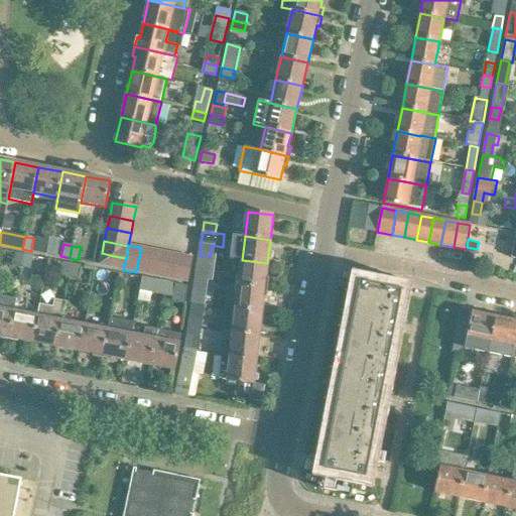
[(149,275),(154,250),(141,248),(136,272),(149,275)]
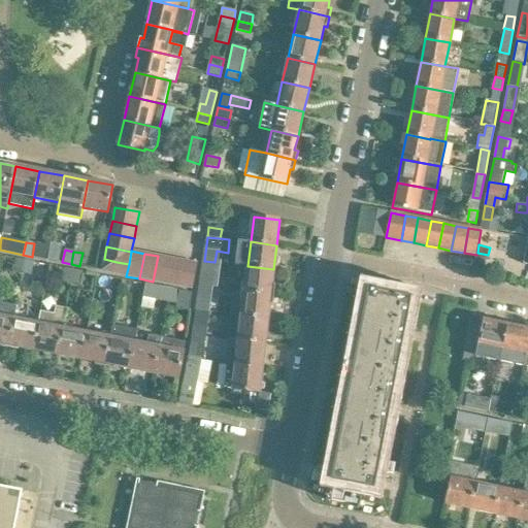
[(476,254),(475,264),(485,265),(487,256),(476,254)]
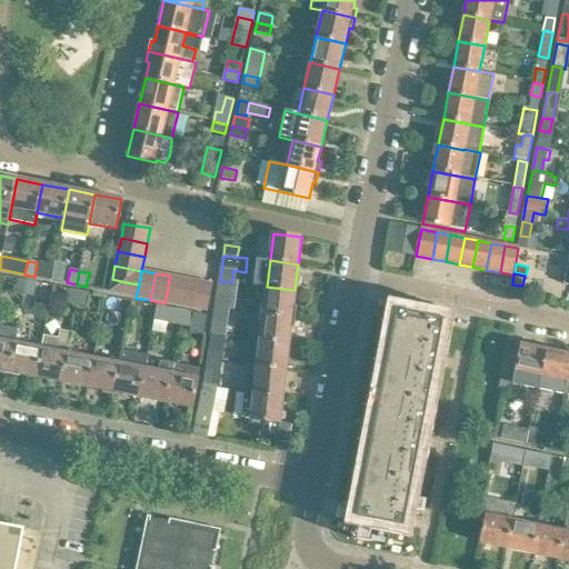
[(178,306),(183,279),(170,276),(165,303),(178,306)]
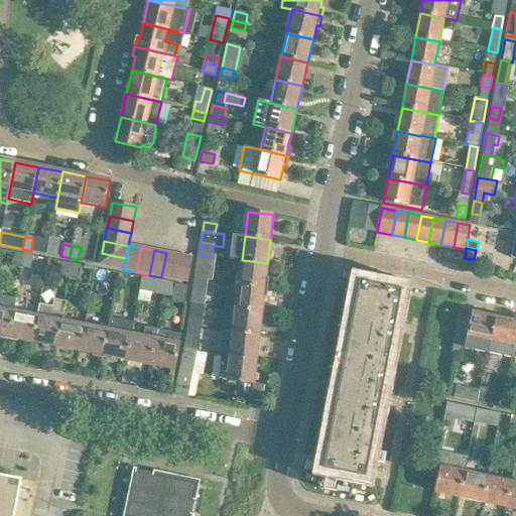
[(22,267),(24,254),(16,253),(13,265),(22,267)]
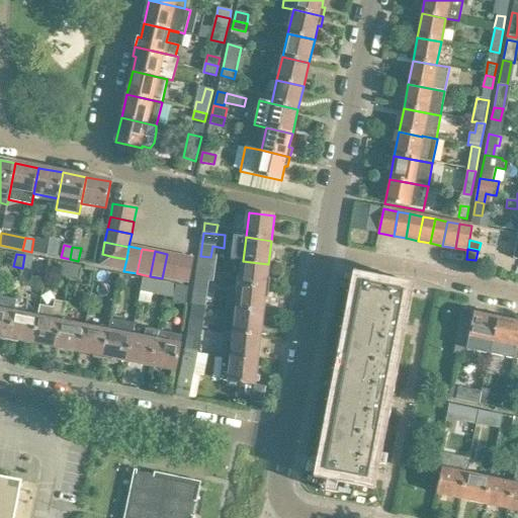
[(112,268),(114,257),(102,254),(100,266),(112,268)]
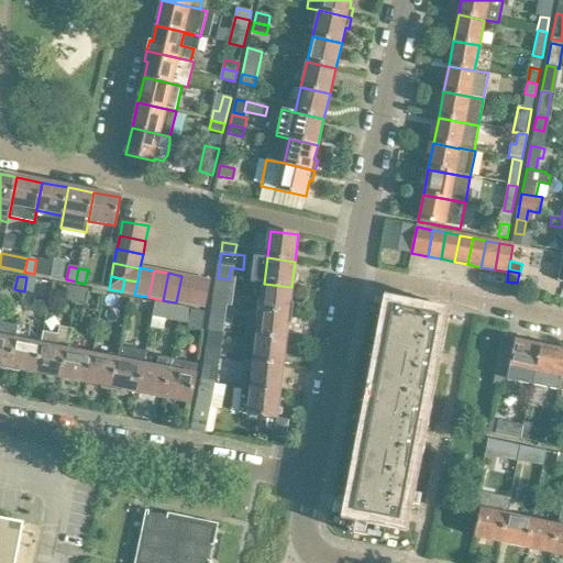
[(189,306),(195,278),(181,276),(176,302),(189,306)]
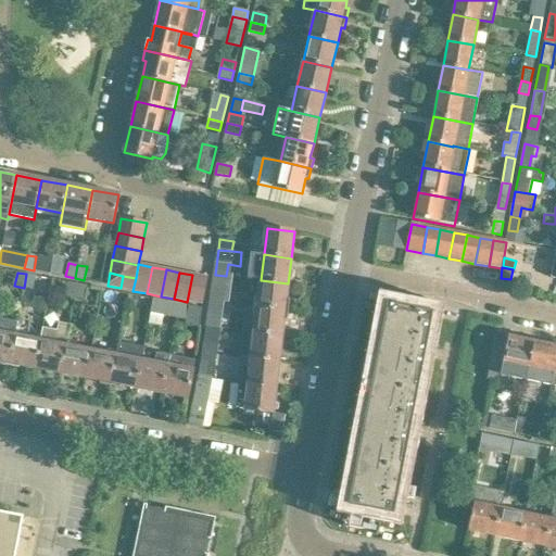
[(33,290),(35,276),(26,274),(24,288),(33,290)]
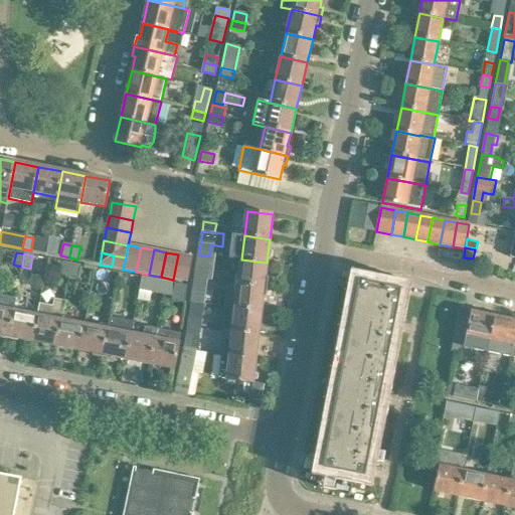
[(186,283),(191,258),(178,254),(173,280),(186,283)]
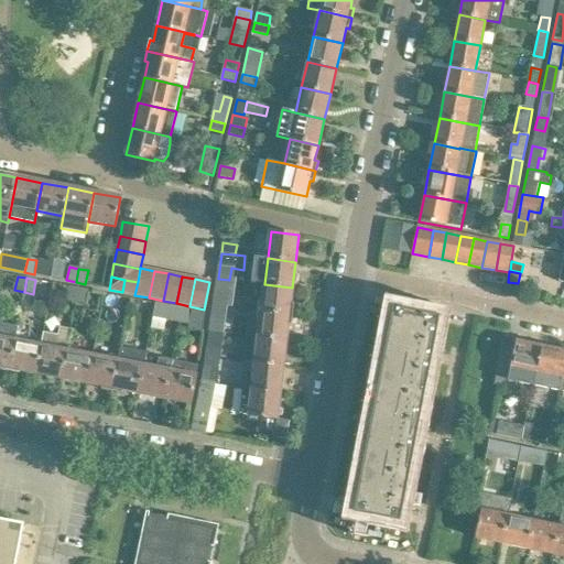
[(134,295),(138,282),(125,280),(122,292),(134,295)]
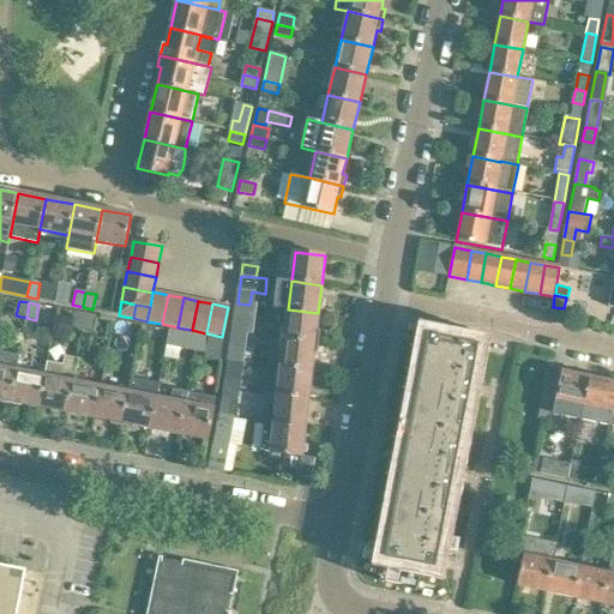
[(317,331),(318,313),(288,309),(284,338),(318,343),(320,331),(317,331)]
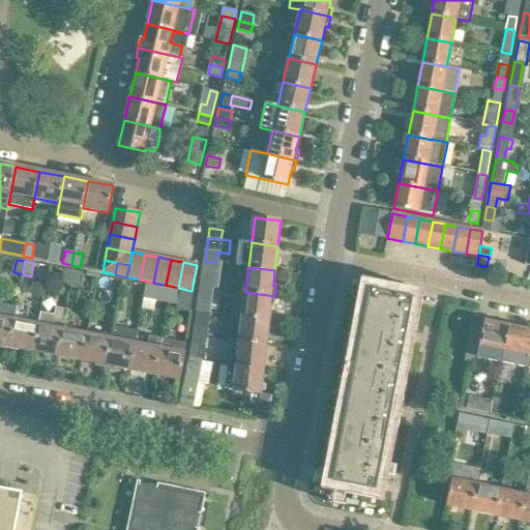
[(71,285),(74,270),(65,269),(62,283),(71,285)]
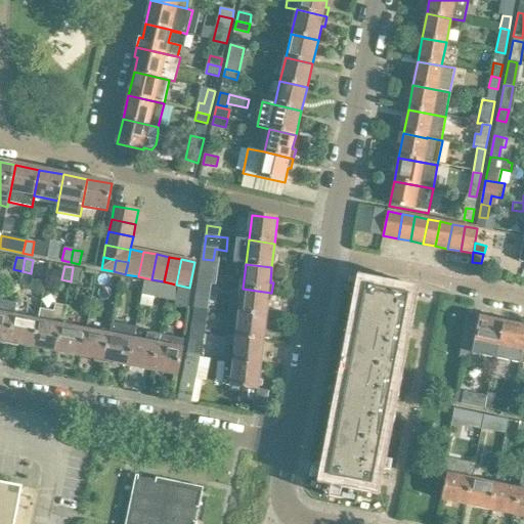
[(79,282),(82,269),(73,267),(71,281),(79,282)]
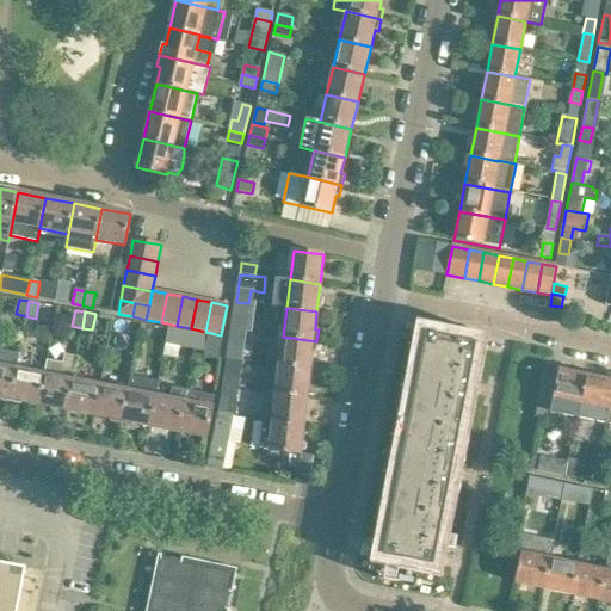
[(246,332),(247,321),(232,319),(230,329),(244,332),(246,332)]
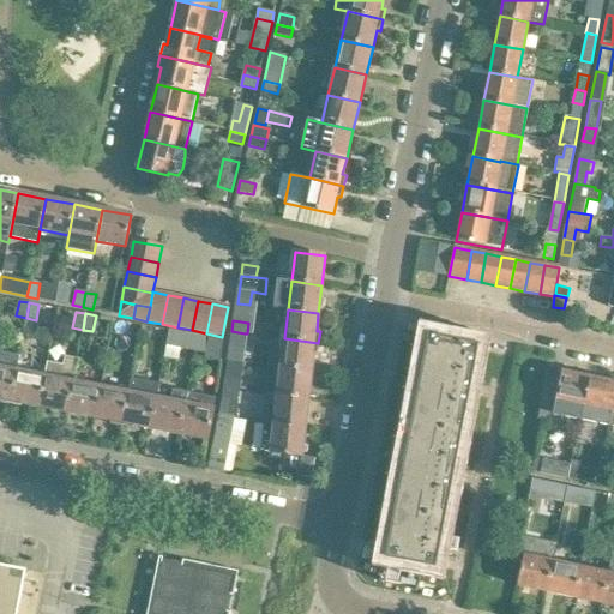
[(193,351),(197,335),(188,333),(187,335),(169,330),(166,347),(193,351)]
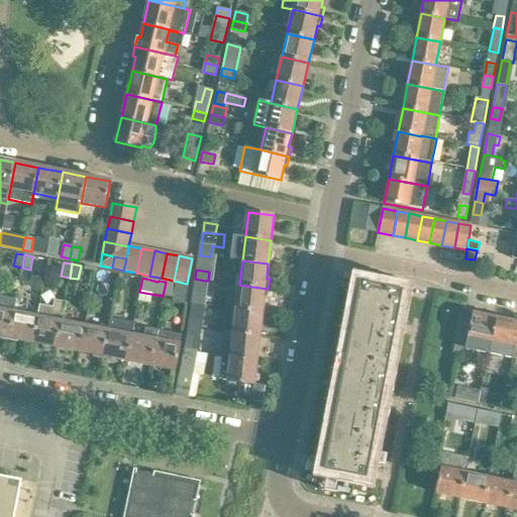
[(195,279),(191,303),(192,303),(203,304),(206,290),(205,290),(206,281),(195,279)]
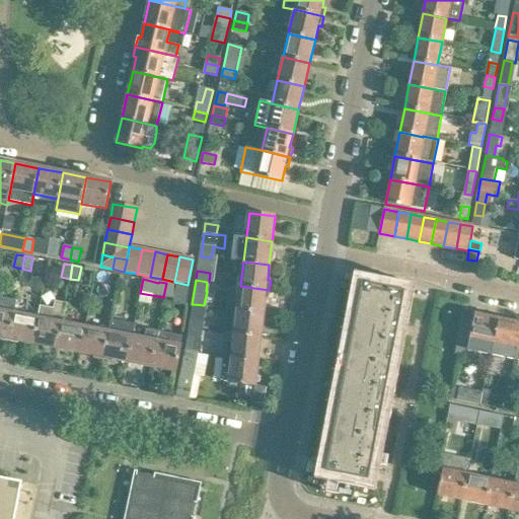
[(166,283),(163,297),(187,301),(189,288),(166,283)]
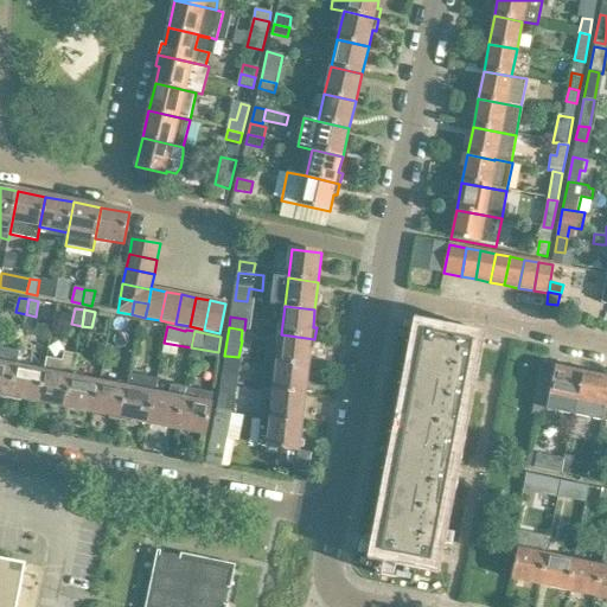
[(429,562),(464,391),(473,342),(468,342),(470,334),(447,331),(446,337),(423,332),(381,551),(429,562)]
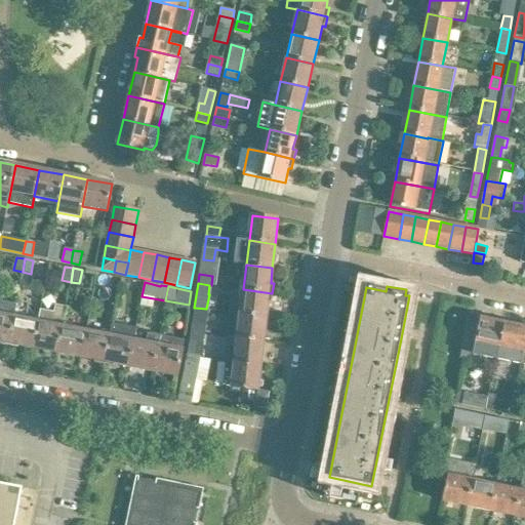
[(267,317),(268,303),(271,303),(272,293),(243,289),(240,314),(267,317)]
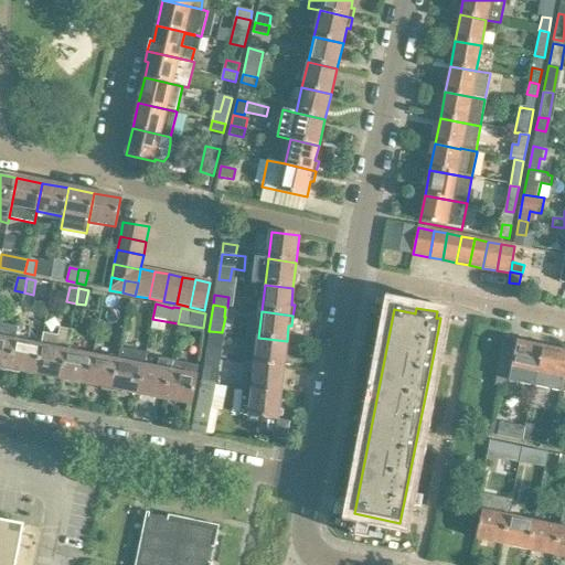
[(0,323),(0,370),(8,372),(14,341),(17,328),(0,323)]
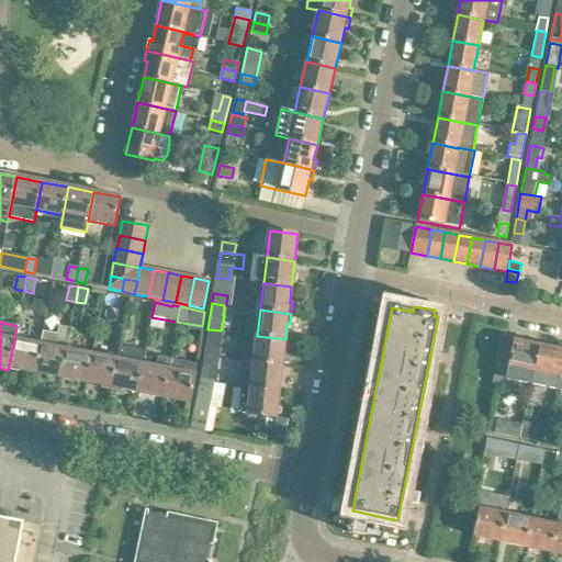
[(67,344),(70,328),(59,326),(58,334),(43,330),(40,344),(34,372),(60,377),(67,344)]
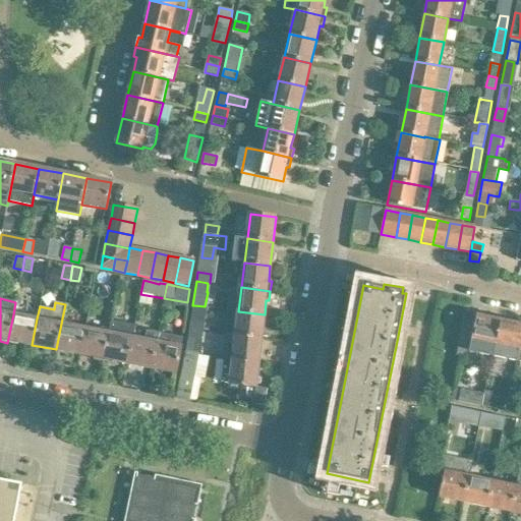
[(262,339),(265,314),(238,311),(235,335),(262,339)]
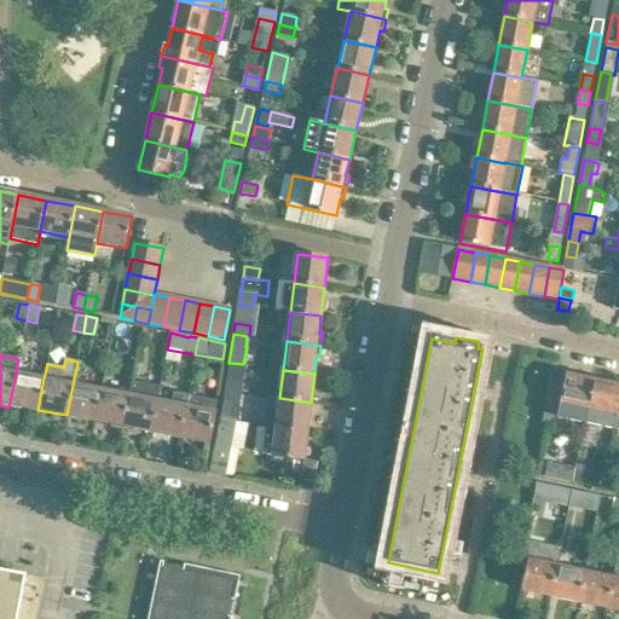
[(38,410),(44,379),(16,374),(9,408),(21,410),(21,406),(38,410)]
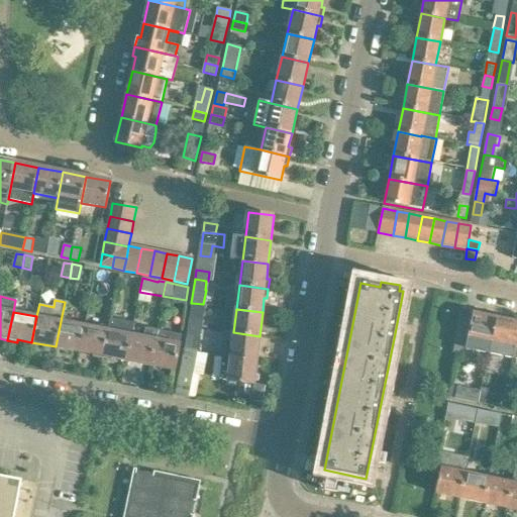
[(490,353),(497,318),(473,313),(471,323),(460,321),(455,345),(466,347),(466,348),(477,351),(490,353)]
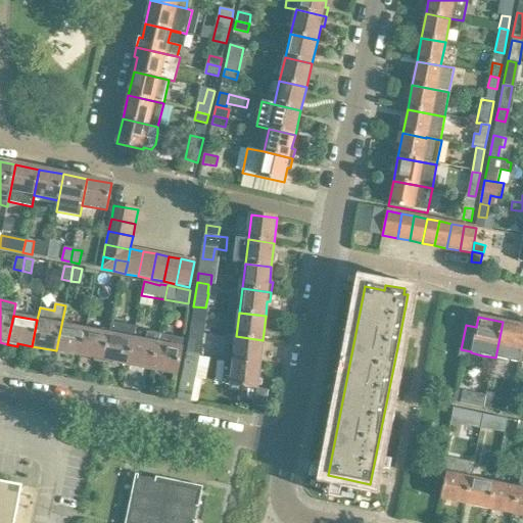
[(80,355),(85,329),(70,327),(70,322),(62,320),(56,350),(80,355)]
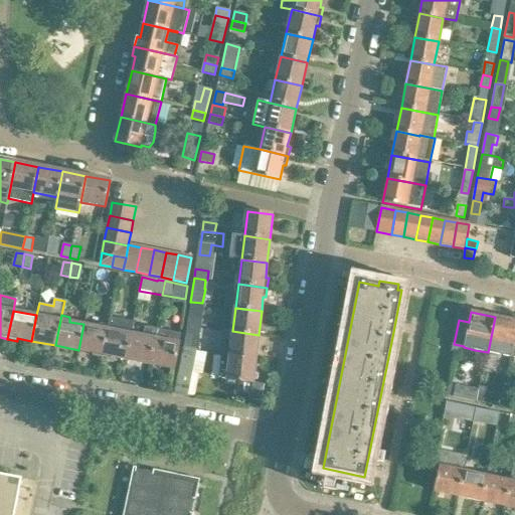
[(200,327),(201,318),(188,316),(187,325),(200,327)]
